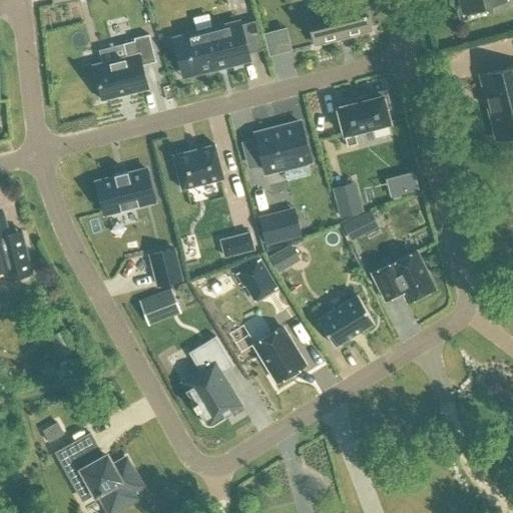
[(315,44),(370,30),(362,0),(352,0),(307,12),(315,44)]
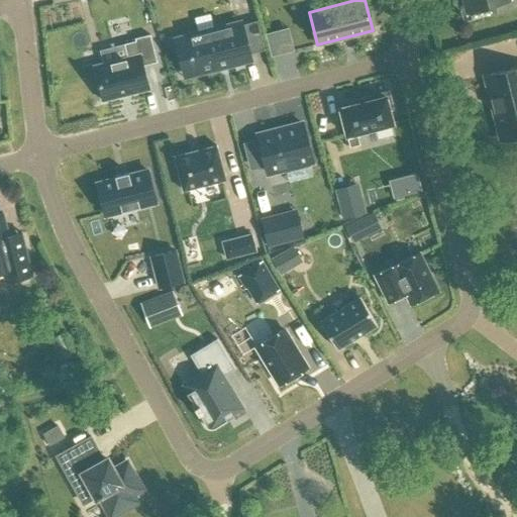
[(462,0),(467,11),(504,1),(503,0),(462,0)]
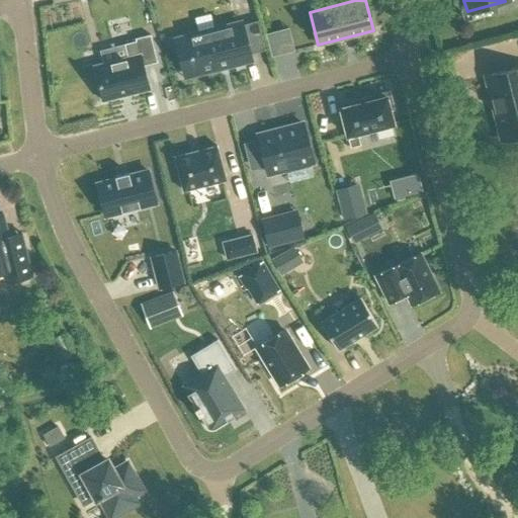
[(175,36),(185,75),(250,59),(240,19),(175,36)]
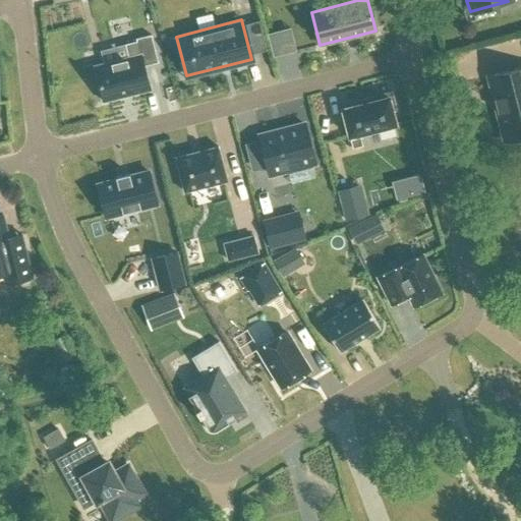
[(143,63),(158,59),(152,35),(137,38),(137,40),(125,43),(129,58),(95,66),(103,101),(150,89),(143,63)]
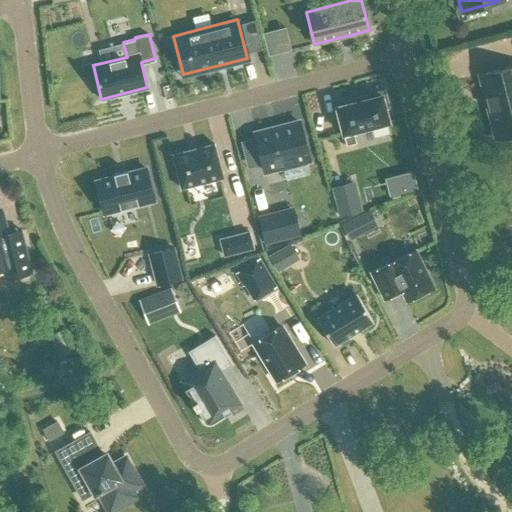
[(511,66),(480,74),(483,87),(481,88),(484,98),(487,97),(490,108),(489,108),(496,139),(511,134),(511,66)]
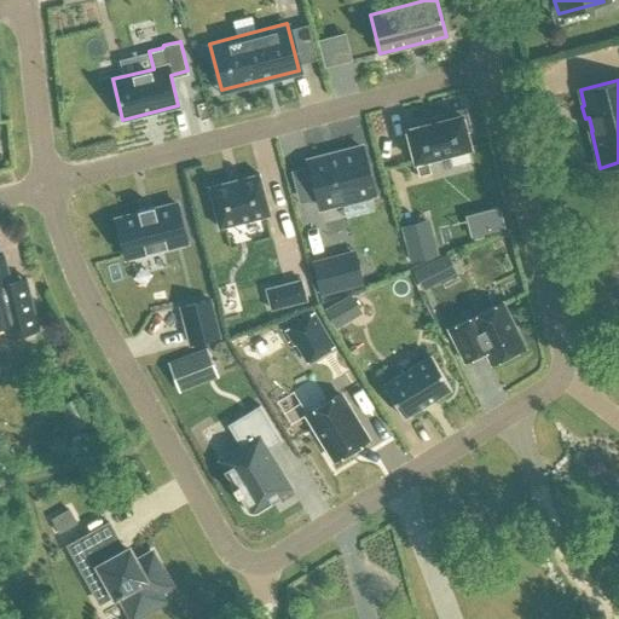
[(439,120),(406,128),(418,175),(431,172),(427,158),(470,148),(467,131),(470,129),(466,108),(438,115),(439,120)]
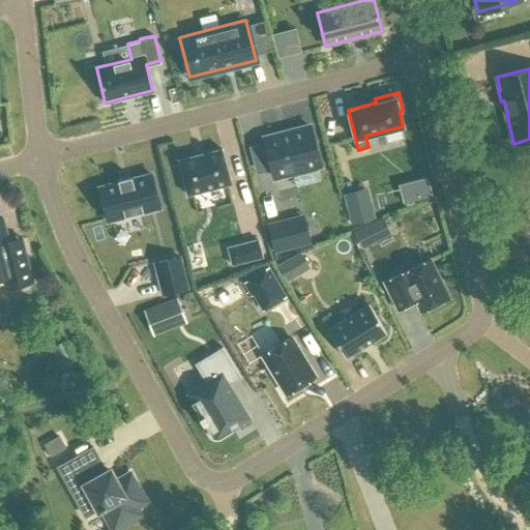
[(274,182),(321,171),(311,126),(263,139),(264,144),(271,171),(274,182)]
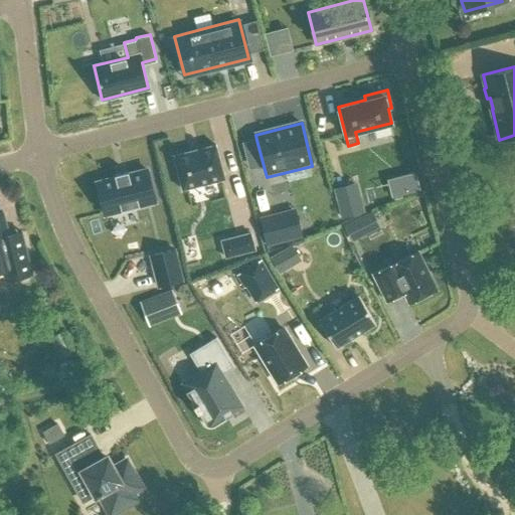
[(215,144),(174,155),(183,189),(224,179),(215,144)]
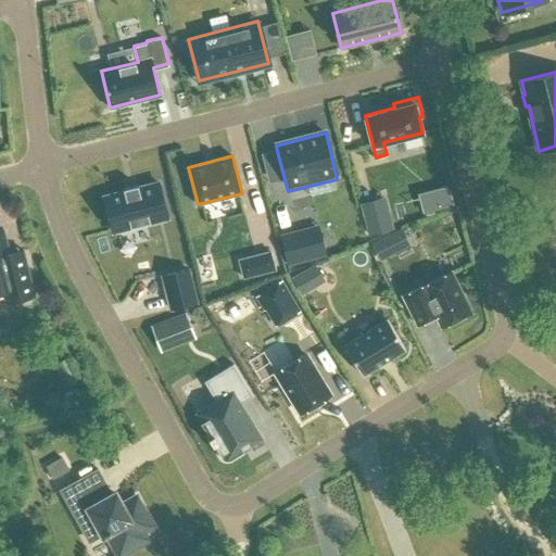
[(124,191),(102,197),(111,231),(168,217),(160,182),(139,188),(138,185),(123,188),(124,191)]
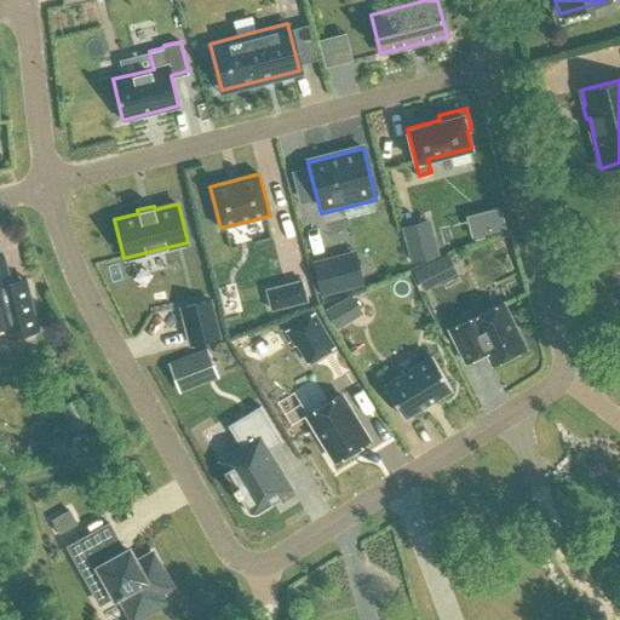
[(420,244),(415,224),(401,228),(411,263),(438,256),(435,240),(420,244)]
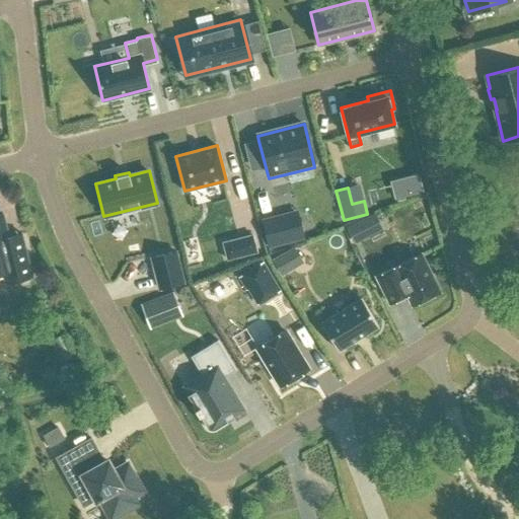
[(0,214),(0,273),(3,273),(5,283),(32,277),(21,233),(8,237),(2,214),(0,214)]
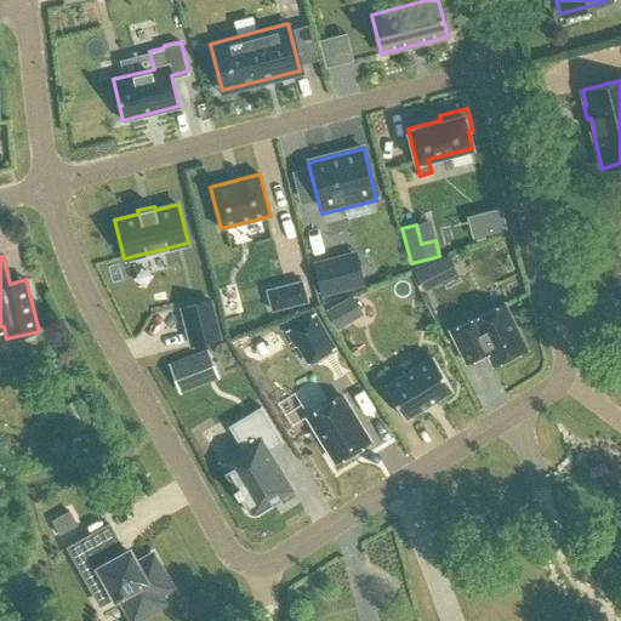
[(314,268),(322,296),(364,285),(357,257),(314,268)]
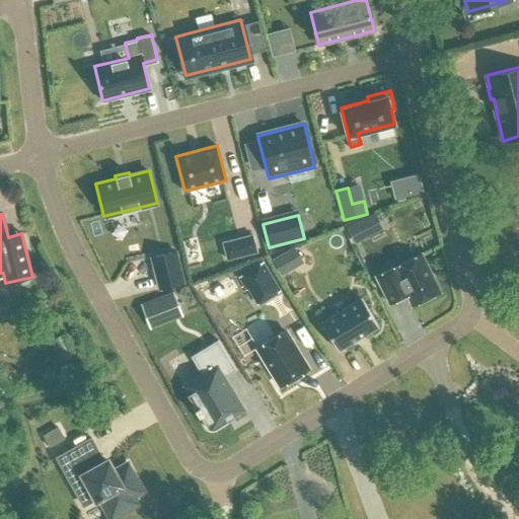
[(366,238),(358,222),(347,228),(355,243),(366,238)]
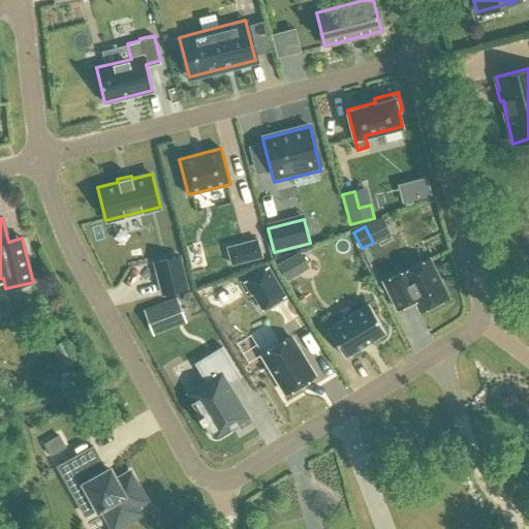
[(225,247),(230,265),(262,257),(257,239),(225,247)]
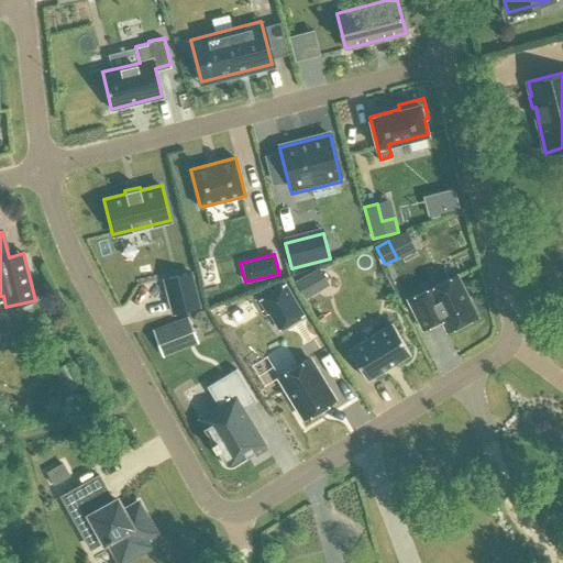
[(306,299),(320,291),(315,283),(324,277),(319,268),(295,282),(306,299)]
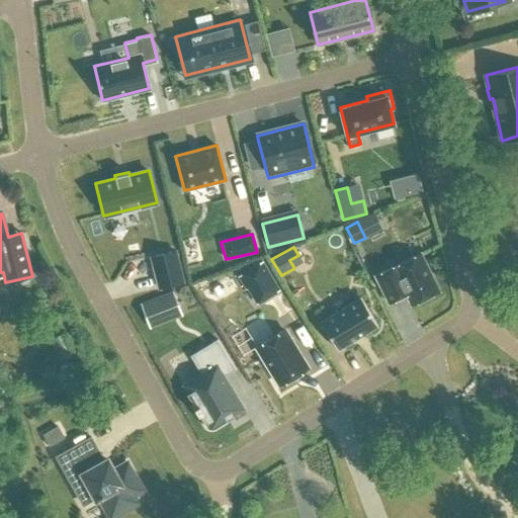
[(158,289),(184,282),(176,250),(150,257),(158,289)]
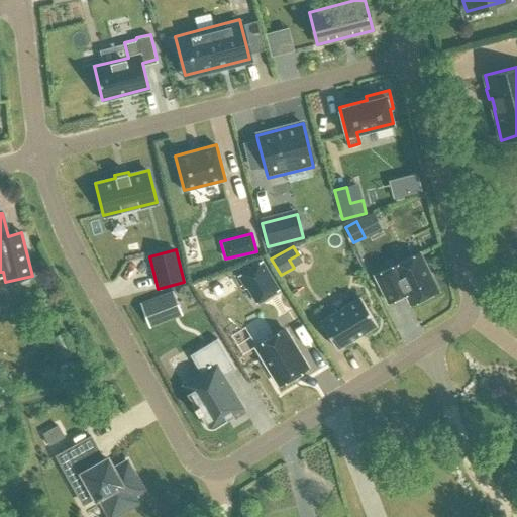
[(402,288),(410,304),(438,290),(420,252),(374,275),(385,297),(402,288)]
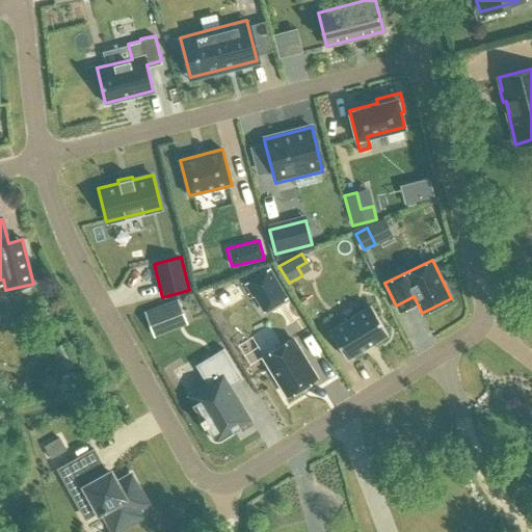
[(270,269),(244,285),(251,297),(256,295),(265,311),(287,297),(270,269)]
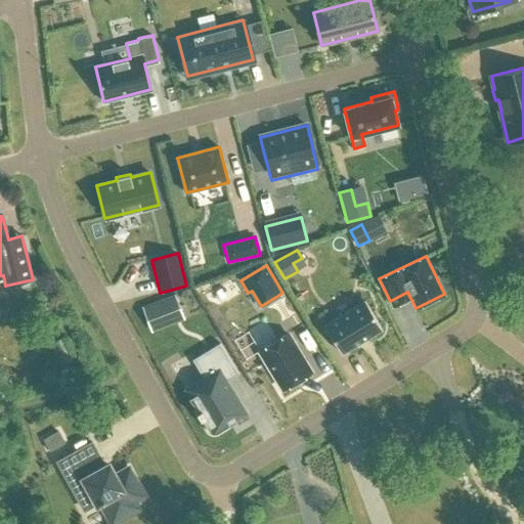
[(175,298),(143,310),(149,329),(182,316),(175,298)]
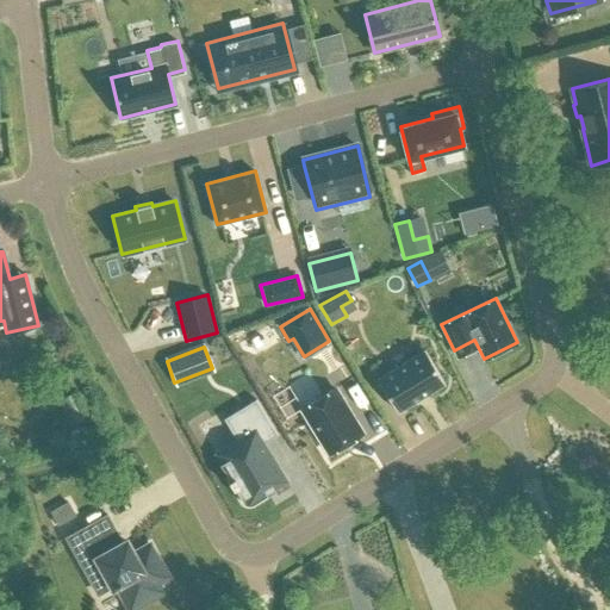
[(424,352),(379,379),(400,412),(446,386),(424,352)]
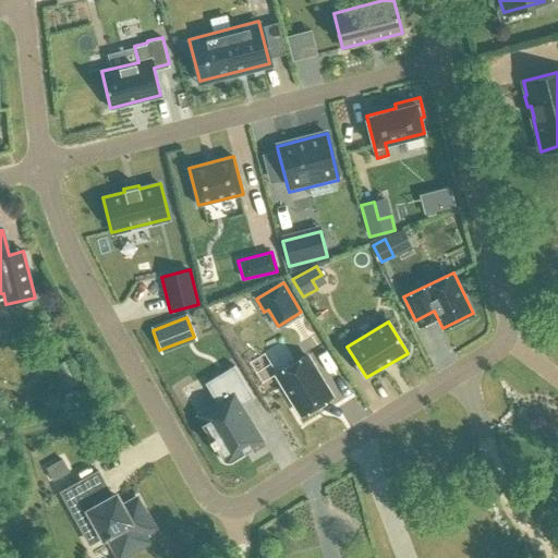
[(305,354),(276,373),(301,414),(330,396),(305,354)]
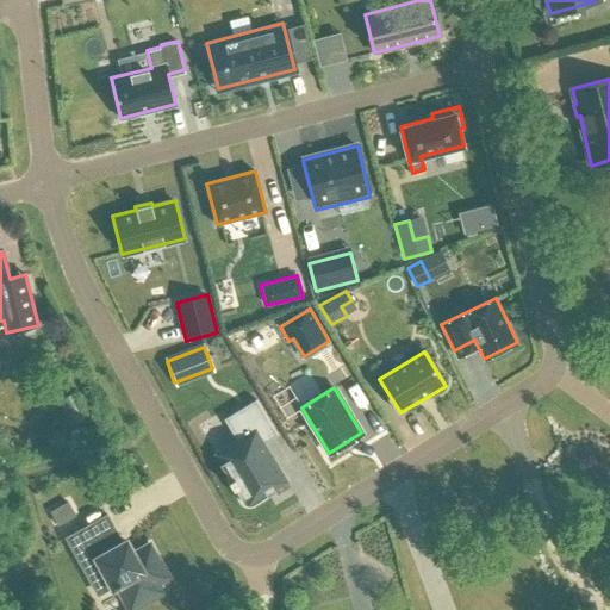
[(237,441),(218,453),(232,477),(229,479),(243,503),(244,504),(249,505),(255,505),(268,497),(265,492),(285,480),(262,443),(278,435),(256,399),(224,419),(237,441)]
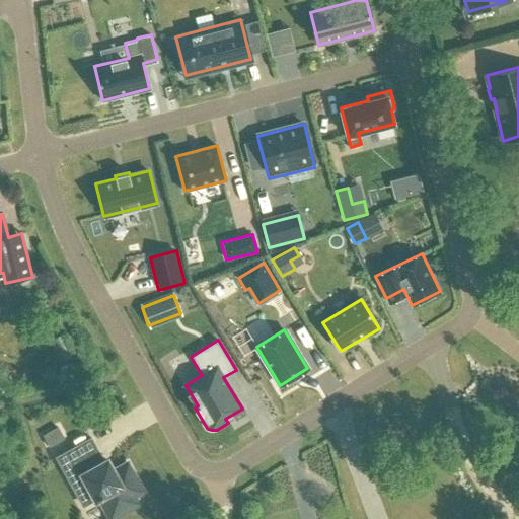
[(58,427),(43,436),(50,447),(65,439),(58,427)]
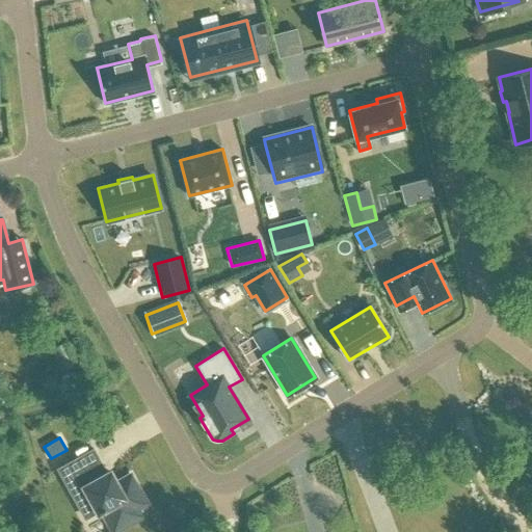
[(57,469),(77,505),(90,498),(99,512),(102,510),(113,531),(141,515),(137,508),(147,504),(130,475),(116,483),(110,472),(107,474),(94,449),(57,469)]
